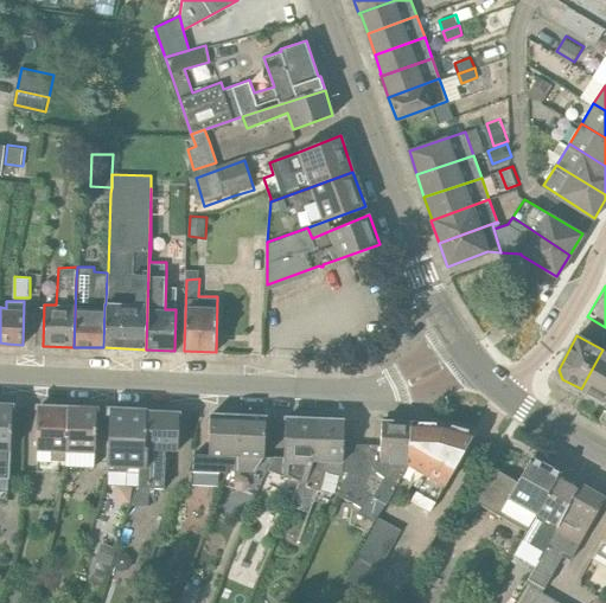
[(604,403),(605,401),(605,351),(603,350),(581,389),(604,403)]
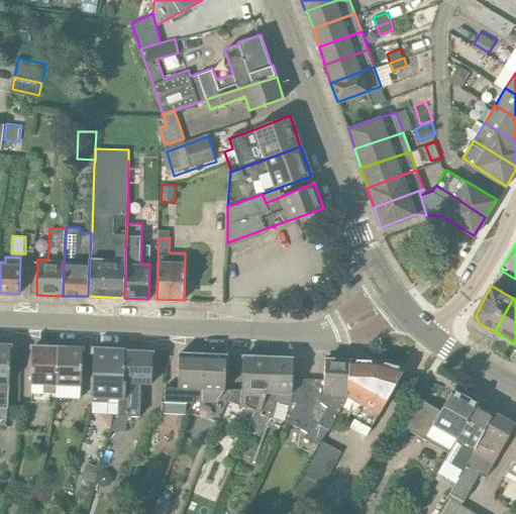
[(9,383),(11,345),(0,344),(0,405),(3,406),(4,383),(9,383)]
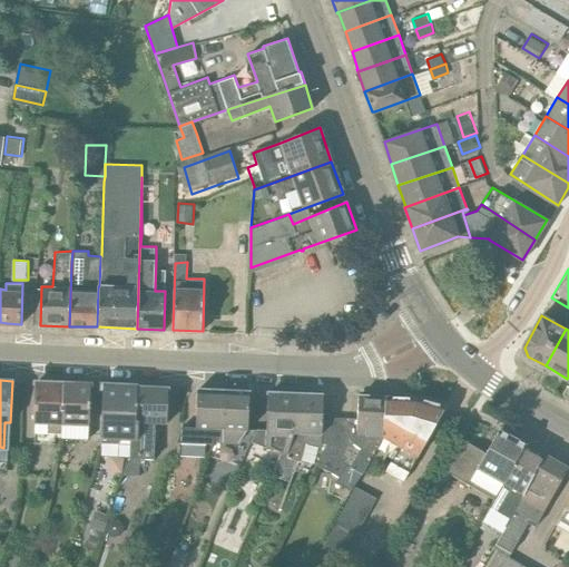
[(61,429),(65,383),(36,382),(35,422),(51,423),(51,428),(61,429)]
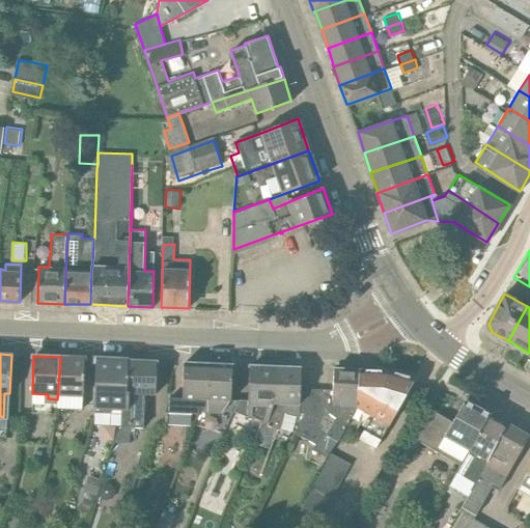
[(84,396),(85,357),(60,357),(57,399),(68,399),(68,395),(84,396)]
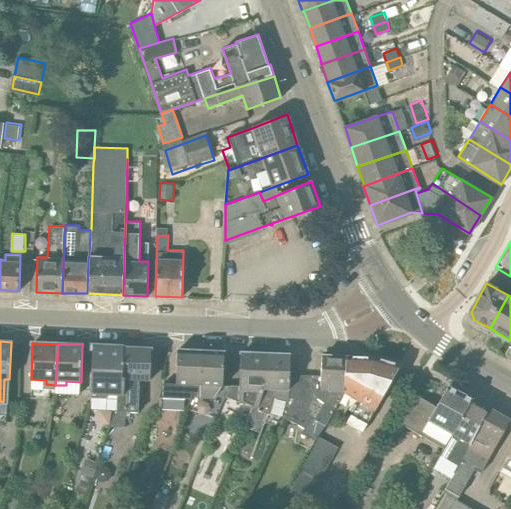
[(120,395),(122,346),(93,345),(91,396),(107,397),(107,394),(118,395),(117,403),(120,395)]
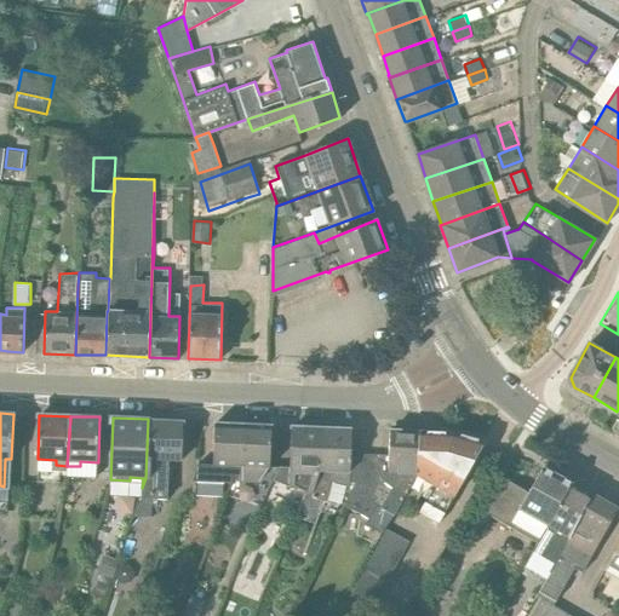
[(183,460),(184,420),(148,419),(145,478),(142,488),(142,496),(137,495),(136,513),(152,514),(153,499),(167,500),(170,460),(183,460)]
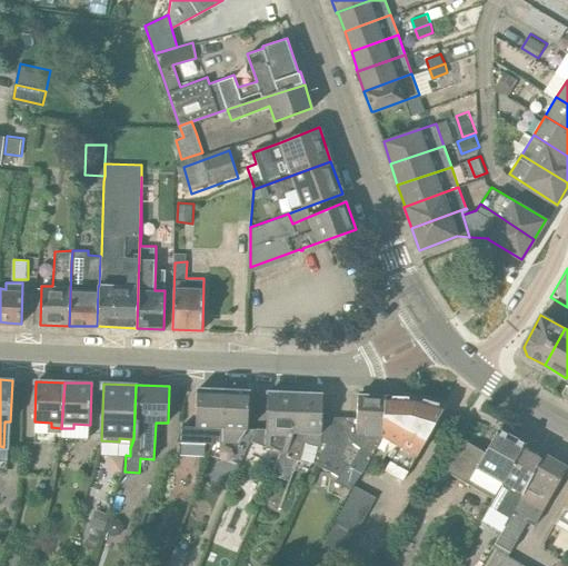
[(213,439),(221,425),(222,389),(199,388),(197,426),(185,426),(180,438),(213,439)]
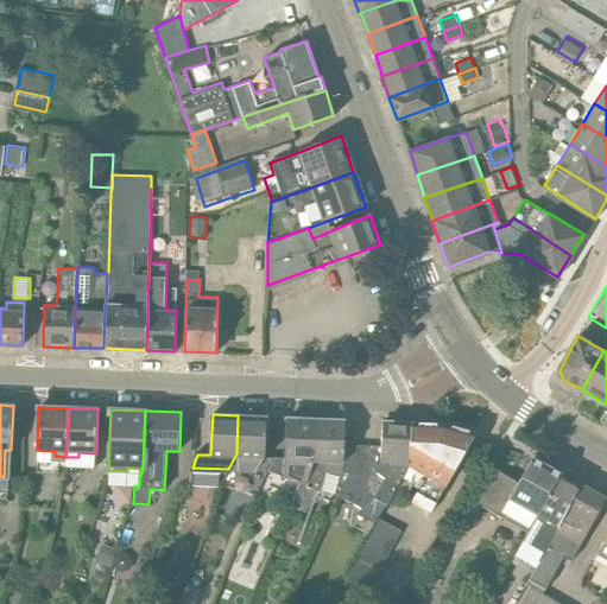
[(257,470),(265,457),(267,417),(238,415),(236,453),(228,469),(257,470)]
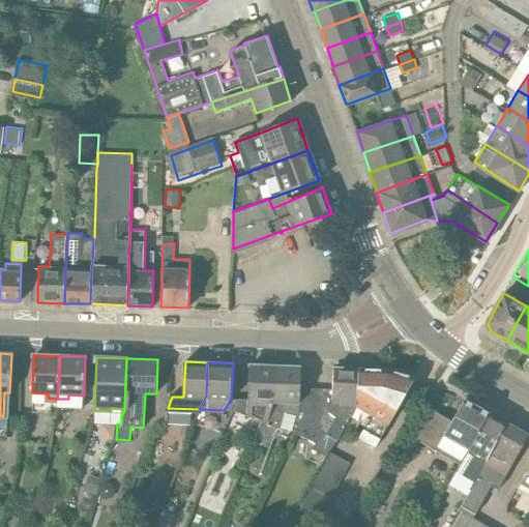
[(275,401),(277,366),(250,363),(248,397),(241,397),(240,399),(236,407),(257,416),(258,402),(274,402),(273,406),(275,401)]
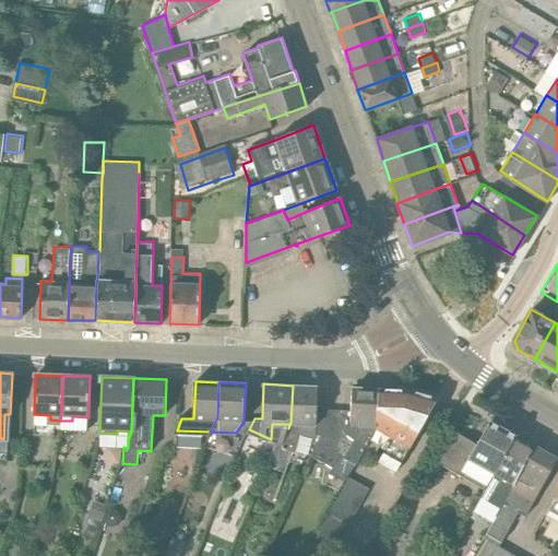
[(317,442),(323,430),(325,409),(317,409),(318,386),(293,386),(291,423),(288,428),(283,446),(276,444),(268,465),(282,471),(288,449),(296,451),(300,433),(320,435),(317,442)]
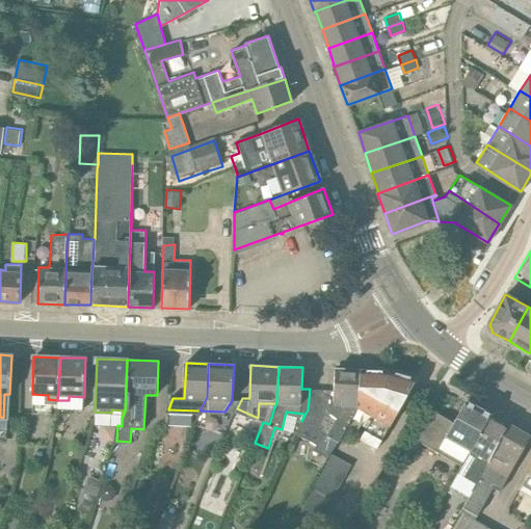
[(357,406),(362,370),(336,369),(335,390),(330,455),(341,439),(340,438),(357,406)]
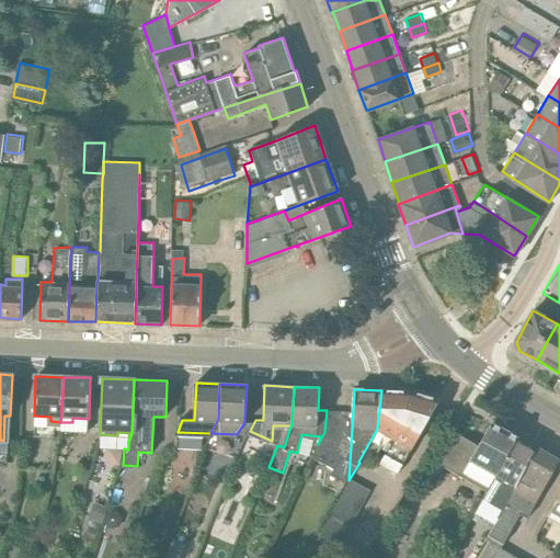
[(381,454),(412,395),(413,393),(409,391),(381,390),(377,429),(358,462),(360,463),(363,465),(373,450),(381,454)]
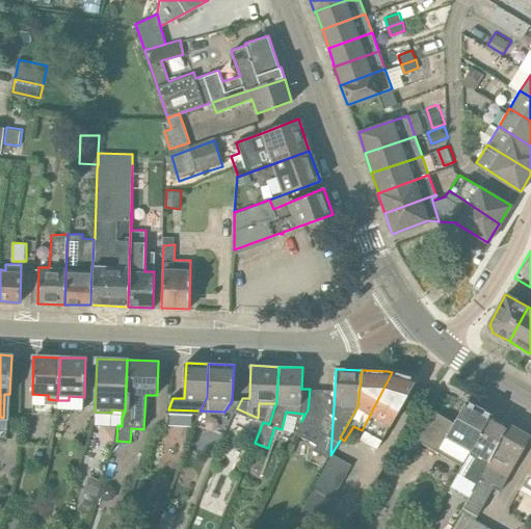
[(377,448),(416,379),(391,374),(362,430),(364,432),(361,439),(377,448)]
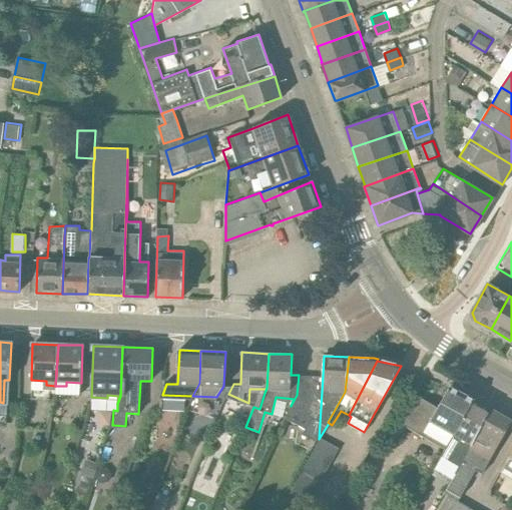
[(318,442),(319,439),(323,376),(299,375),(297,395),(291,406),(285,418),(307,428),(304,433),(318,442)]
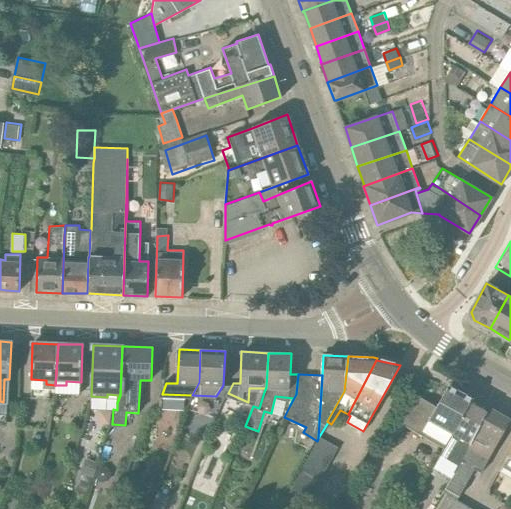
[(454,434),(474,399),(465,395),(465,394),(462,392),(449,385),(437,406),(416,395),(401,424),(424,436),(429,426),(438,430),(440,427),(443,429),(454,434)]
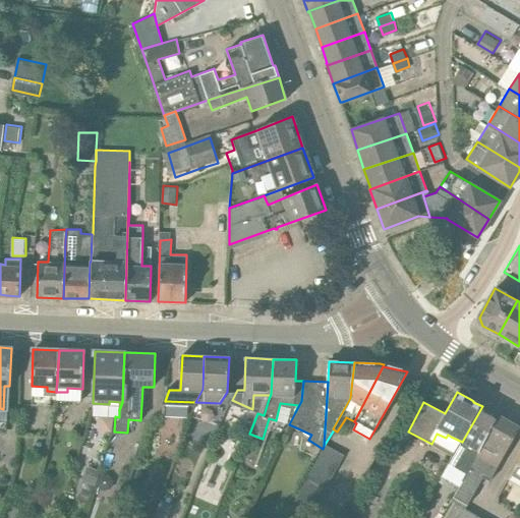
[(460,486),(476,457),(474,456),(499,415),(482,406),(462,442),(442,476),(460,486)]
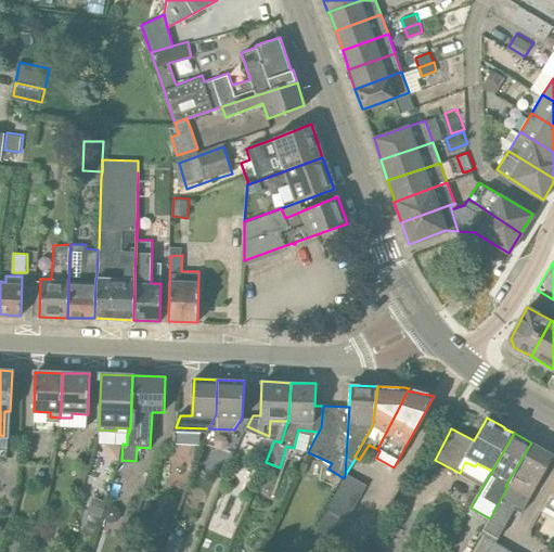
[(552,454),(531,443),(505,486),(507,487),(490,518),(484,529),(499,538),(515,508),(522,512),(553,457),(553,453),(552,454)]
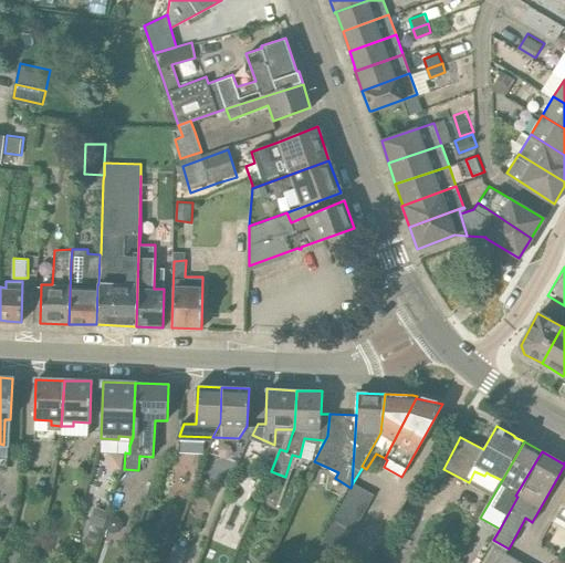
[(316,562),(335,562),(374,494),(353,483),(311,560),(316,562)]
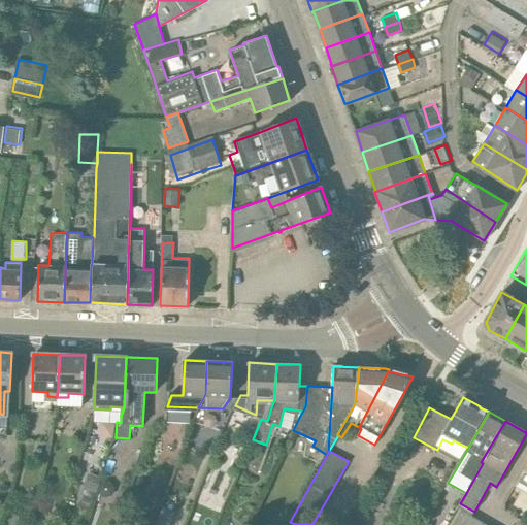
[(526,464),(516,484),(526,490),(526,464)]
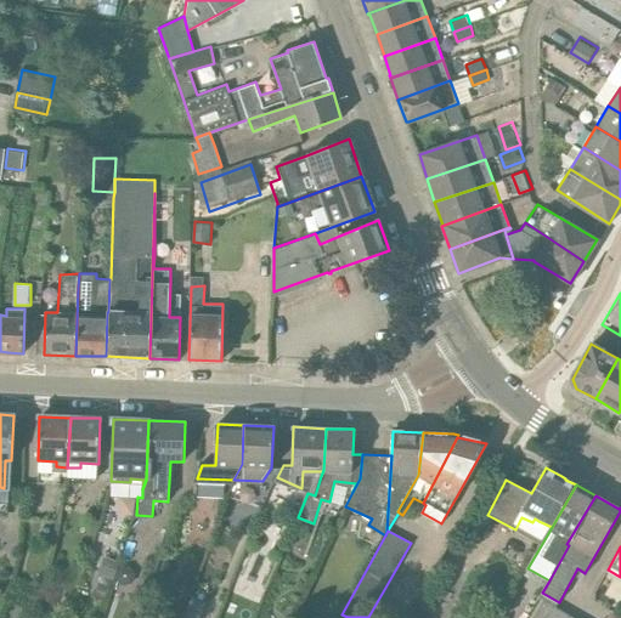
[(117,577),(123,561),(106,555),(101,571),(117,577)]
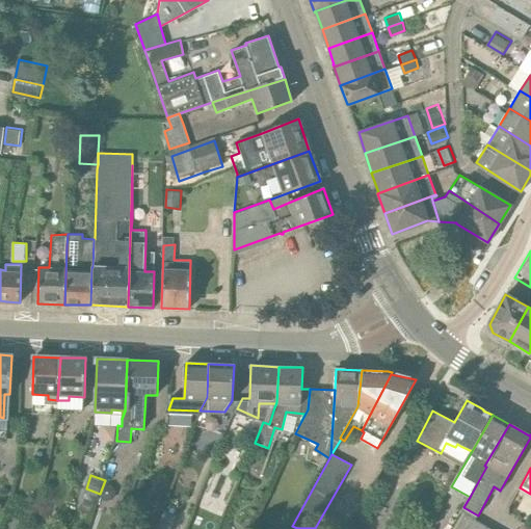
[(29,518),(34,501),(25,499),(20,514),(29,518)]
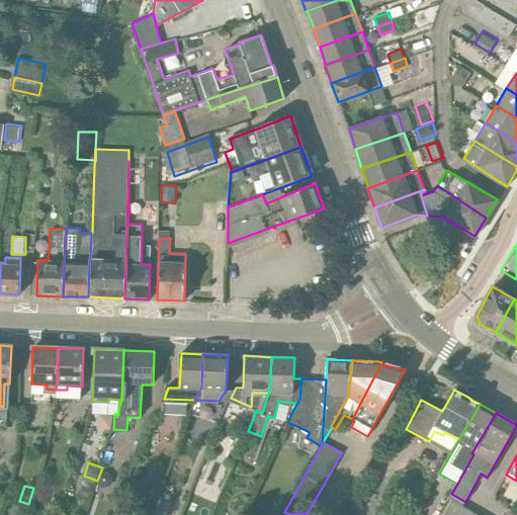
[(45,509),(50,493),(33,488),(28,504),(45,509)]
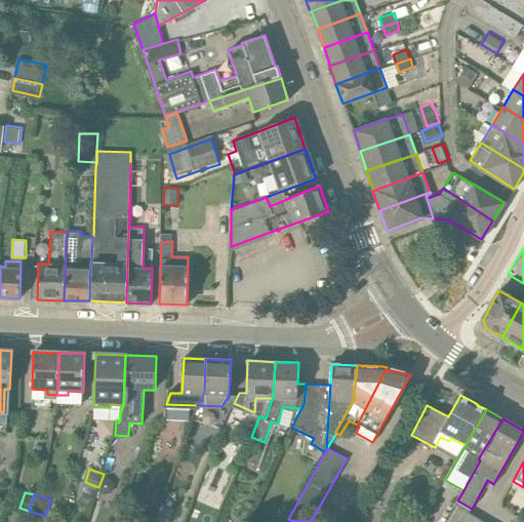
[(479,521),(481,520),(481,519),(459,507),(449,521),(479,521)]
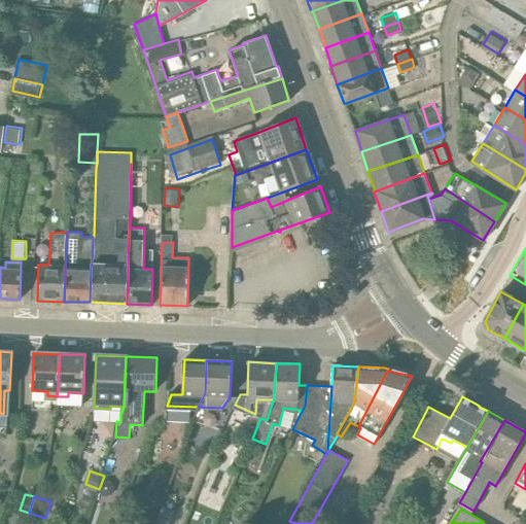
[(525,519),(518,515),(512,523),(524,523),(525,521),(525,519)]
